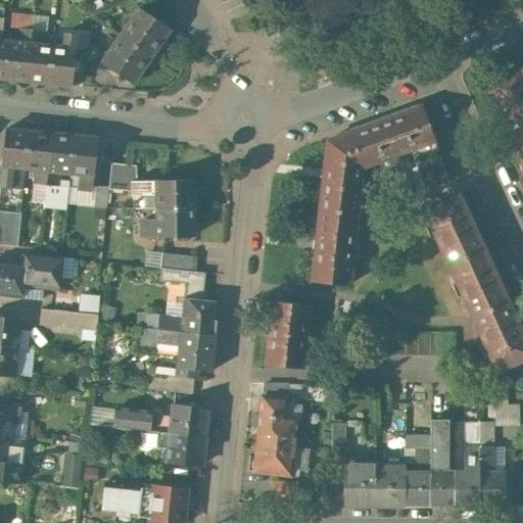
[(169,29),(138,7),(119,35),(150,56),(169,29)]
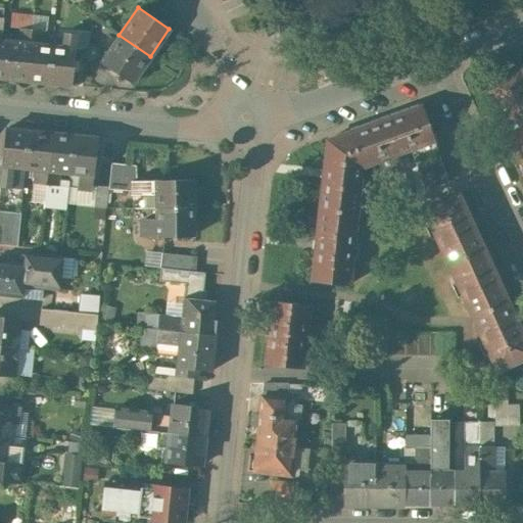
[(34,28),(22,26),(21,41),(33,42),(34,28)]
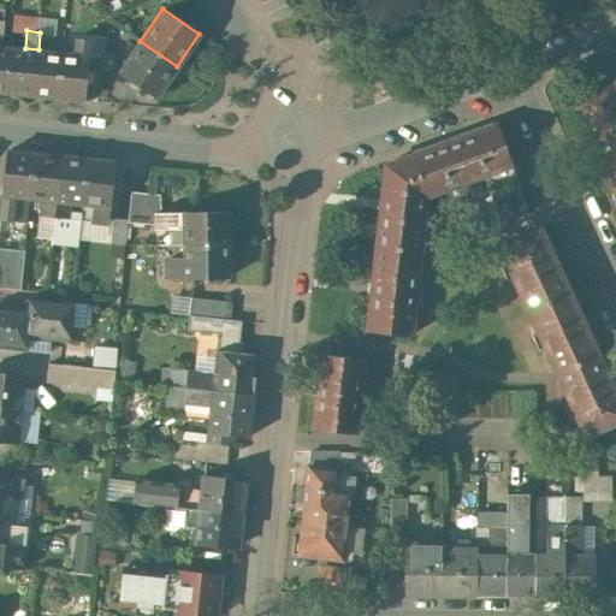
[(54,34),(40,33),(39,49),(53,51),(54,34)]
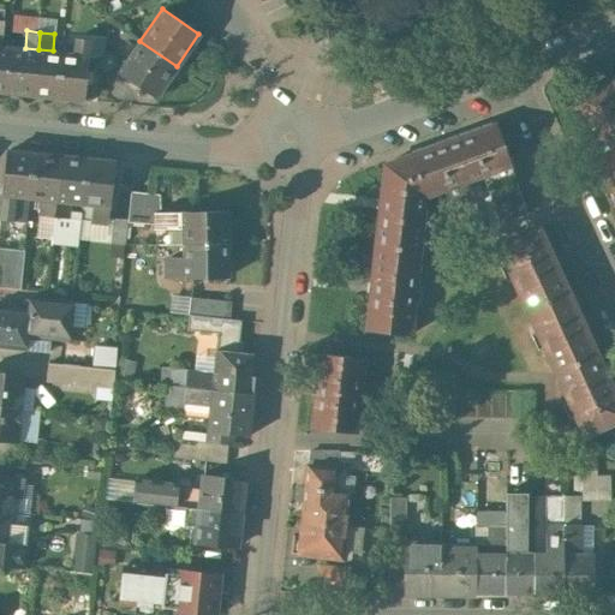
[(93,37),(78,36),(77,53),(91,54),(93,37)]
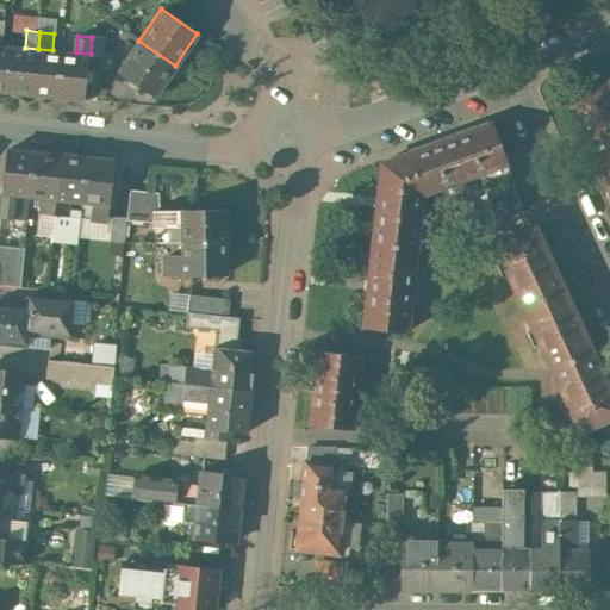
[(175,66),(138,41),(117,73),(153,98),(175,66)]
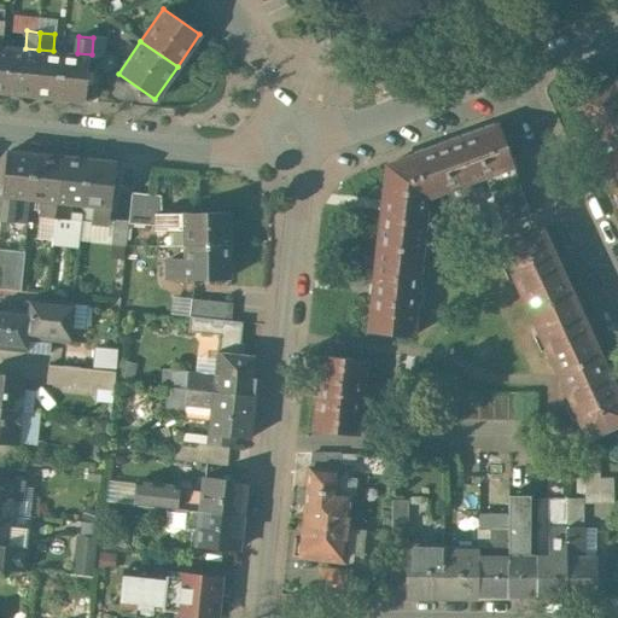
[(4,46),(0,45),(0,91),(7,92),(12,47),(4,46)]
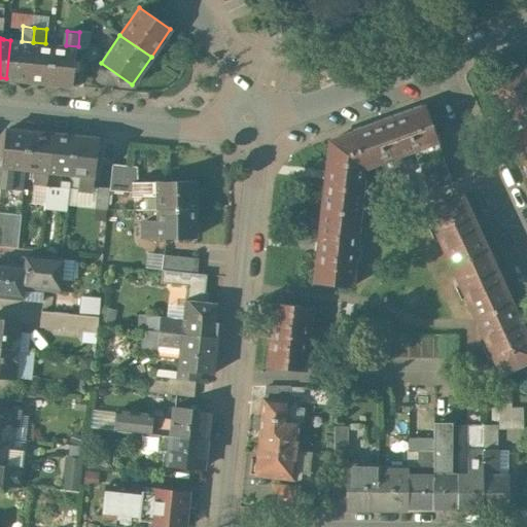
[(22,41),(10,40),(6,78),(29,80),(33,42),(22,41)]
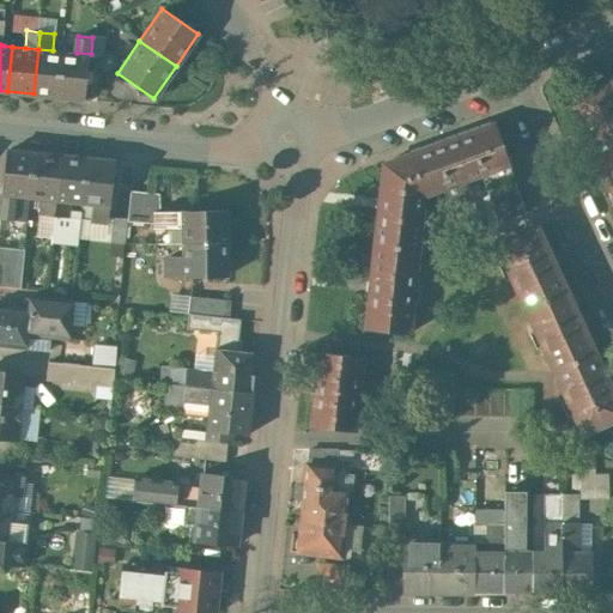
[(53,50),(38,49),(34,93),(60,96),(64,52),(53,50)]
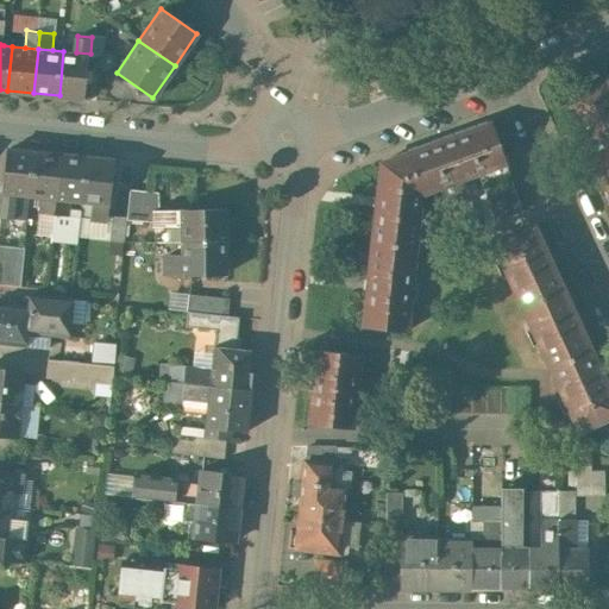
[(76,52),(63,51),(60,95),(87,99),(92,55),(90,54),(76,52)]
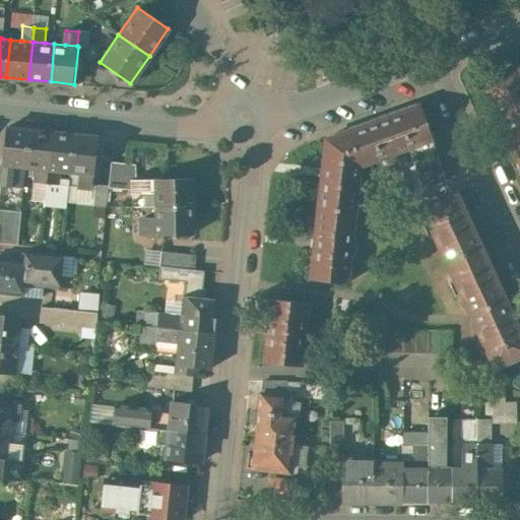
[(519,76),(516,68),(482,83),(496,111),(519,165),(519,76)]
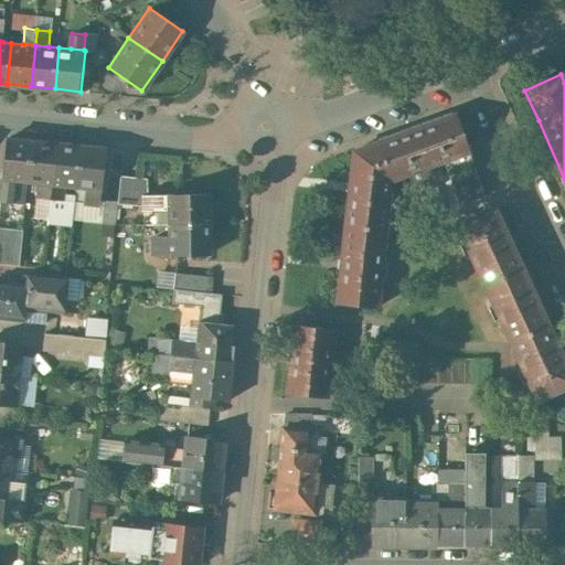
[(404,134),(353,152),(348,202),(342,253),(337,304),(377,307),(391,181),(398,178),(444,162),(468,153),(469,152),(462,134),(456,115),(404,134)]
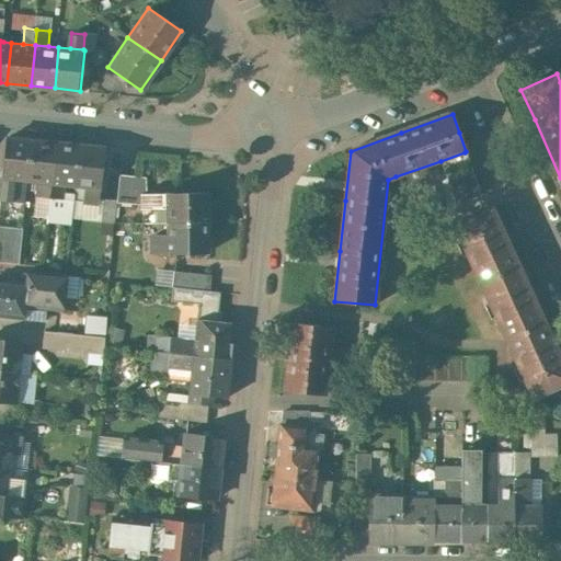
[(32,141),(7,138),(2,178),(3,178),(16,180),(27,181),(32,141)]
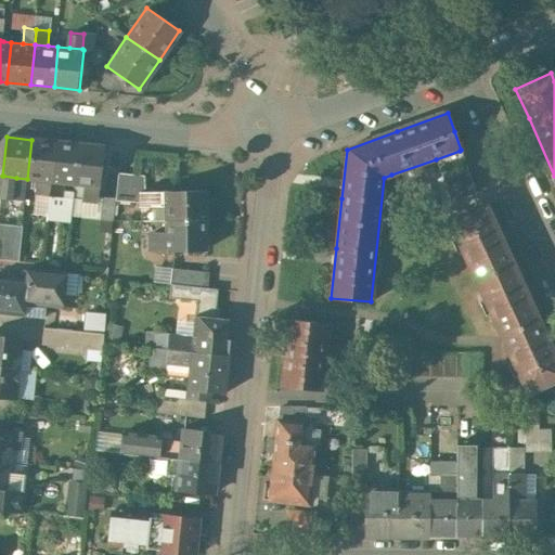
[(55,142),(31,140),(27,179),(38,180),(51,181),(55,142)]
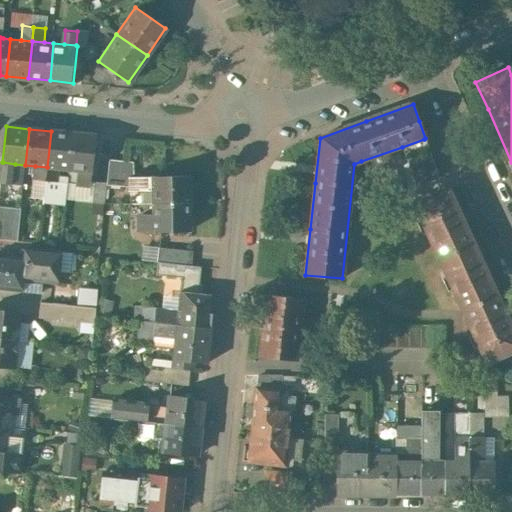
[(73,133),(51,131),(47,167),(58,168),(69,169),(73,133)]
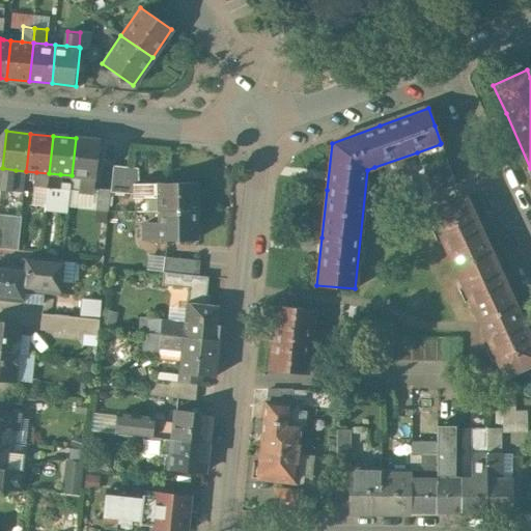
[(100,141),(76,138),(72,175),(80,176),(94,178),(95,178),(100,141)]
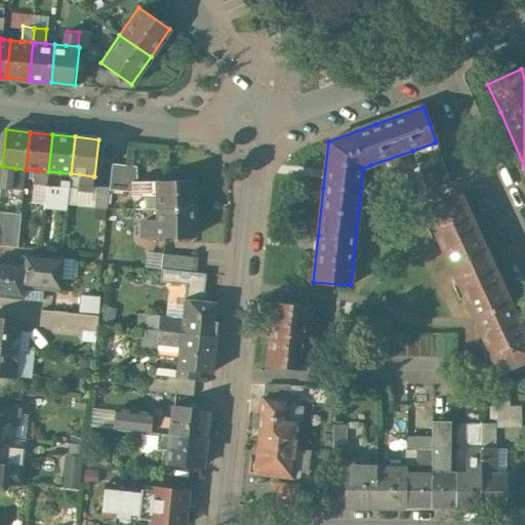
[(435,143),(412,151),(428,190),(448,183),(435,143)]
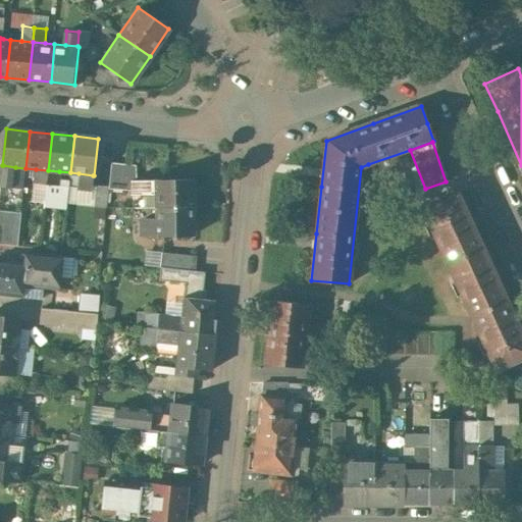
[(397,154),(368,164),(372,174),(385,180),(404,173),(397,154)]
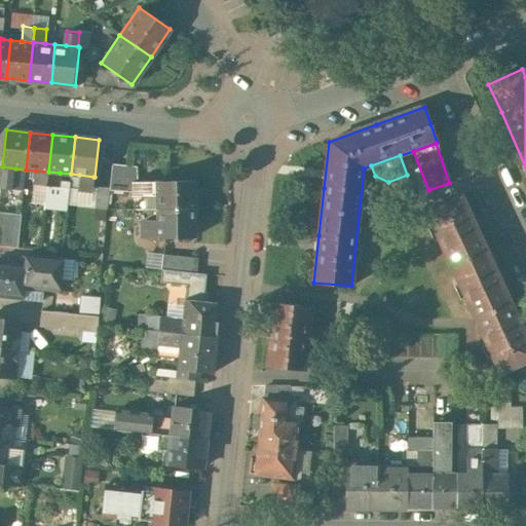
[(137,165),(112,164),(110,190),(132,191),(132,182),(137,182),(137,165)]
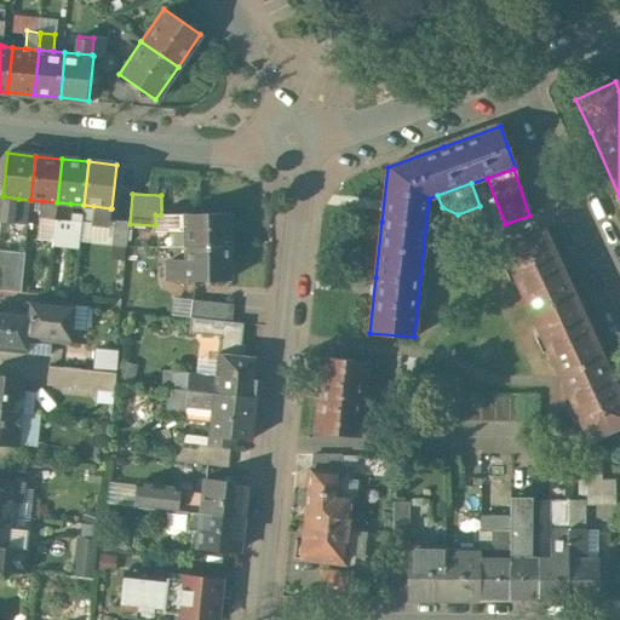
[(18,199),(4,196),(1,213),(16,214),(18,199)]
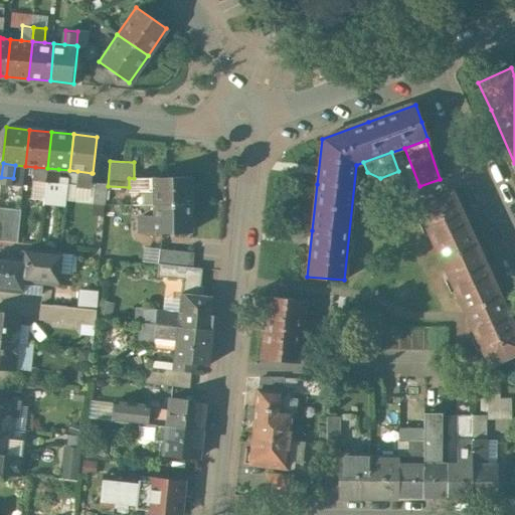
[(47,168),(35,167),(33,180),(46,181),(47,168)]
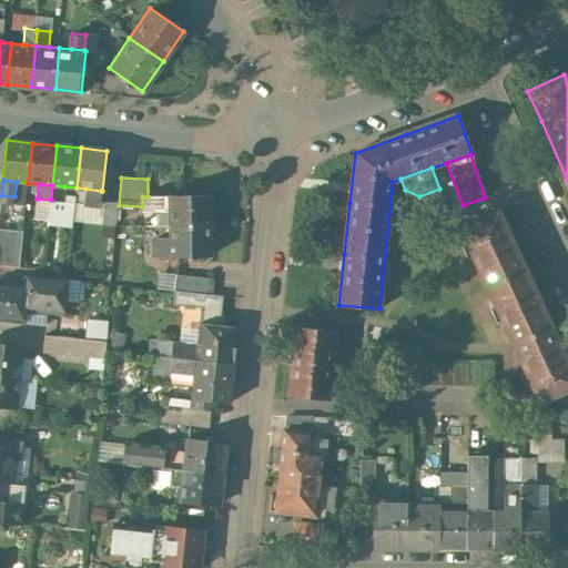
[(64,186),(52,185),(51,200),(63,202),(64,186)]
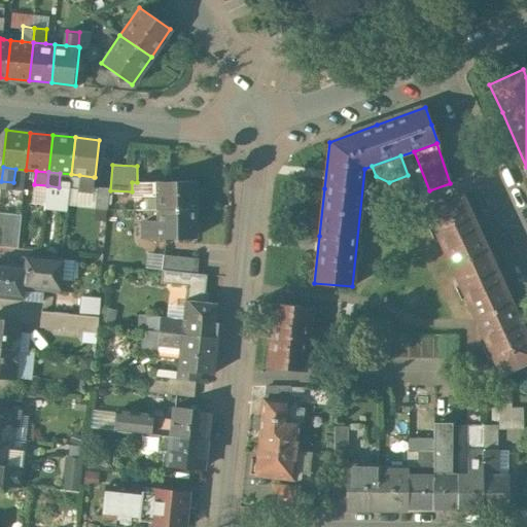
[(94,177),(79,175),(78,189),(93,191),(94,177)]
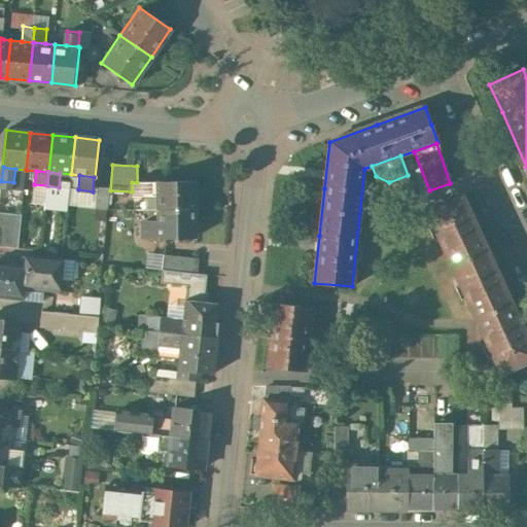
[(137,182),(132,182),(132,191),(132,197),(156,197),(155,181),(137,182)]
